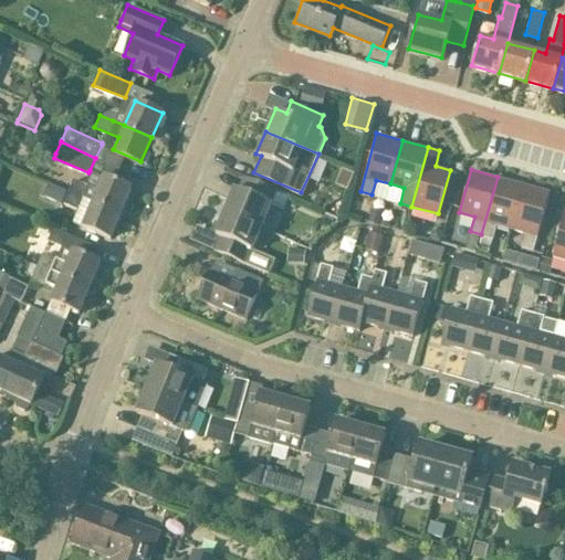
[(103,175),(92,200),(119,212),(131,187),(103,175)]
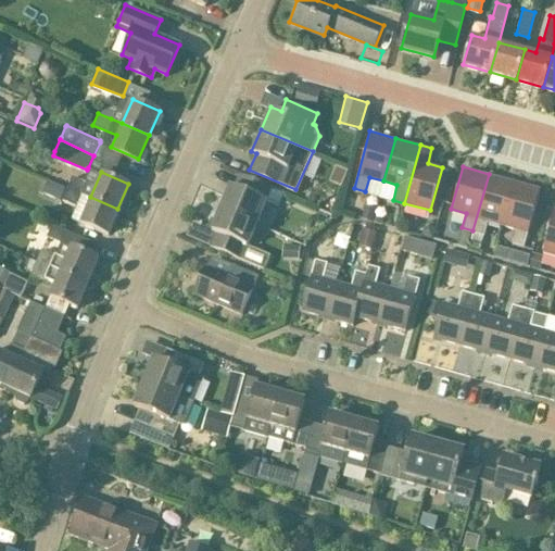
[(257,221),(266,199),(272,185),(239,172),(234,186),(229,184),(221,207),(255,220),(257,221)]
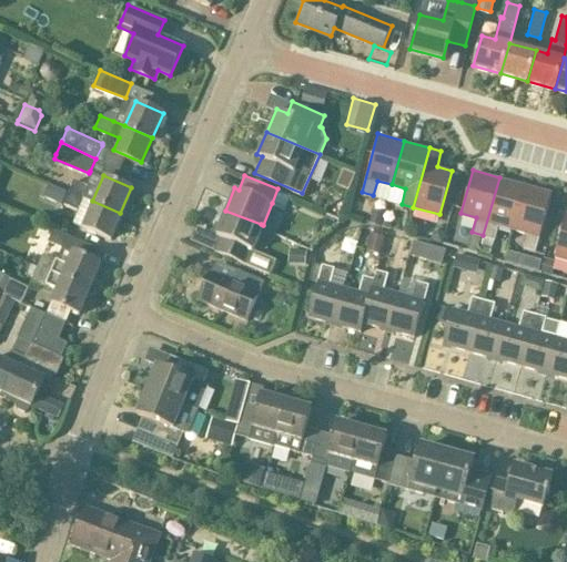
[(498,224),(513,227),(525,184),(499,177),(483,235),(479,248),(488,251),(493,237),(494,237),(498,224)]
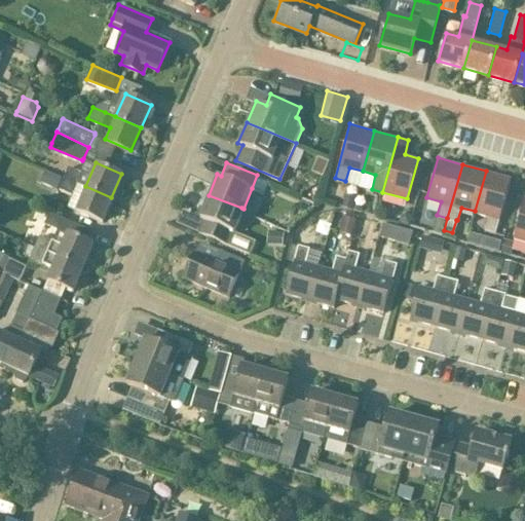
[(68,165),(64,177),(76,182),(80,171),(78,170),(68,165)]
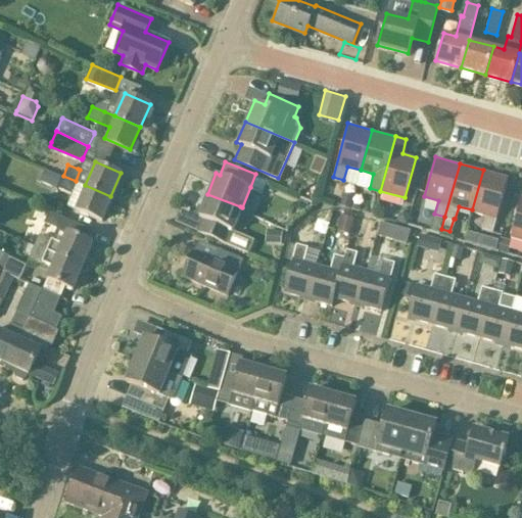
[(56,186),(61,174),(45,167),(40,179),(56,186)]
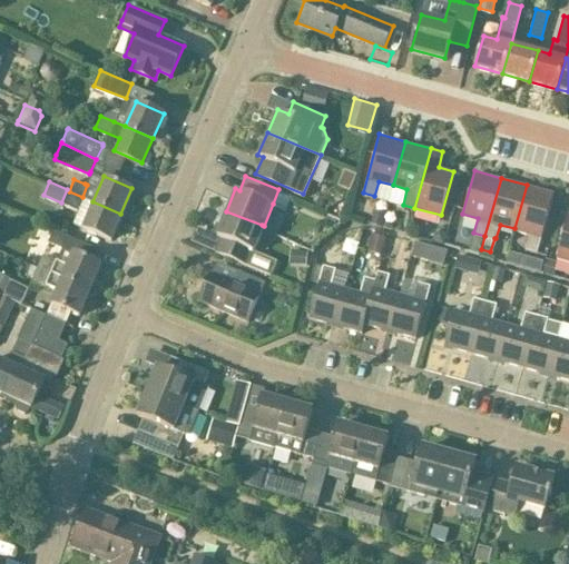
[(514,228),(529,233),(525,247),(537,250),(552,193),(527,185),(514,228)]
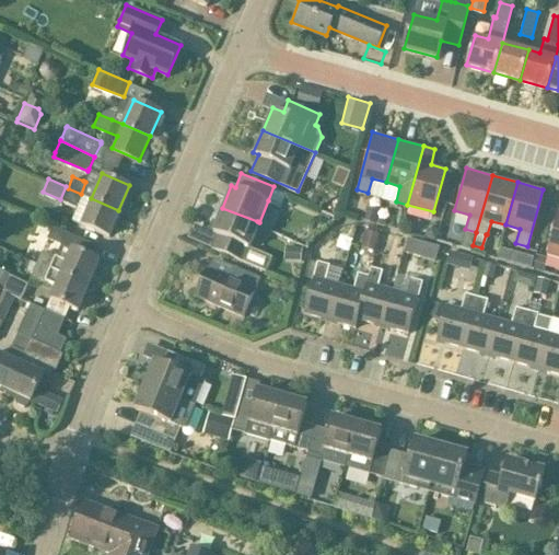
[(68,188),(62,200),(76,206),(81,194),(68,188)]
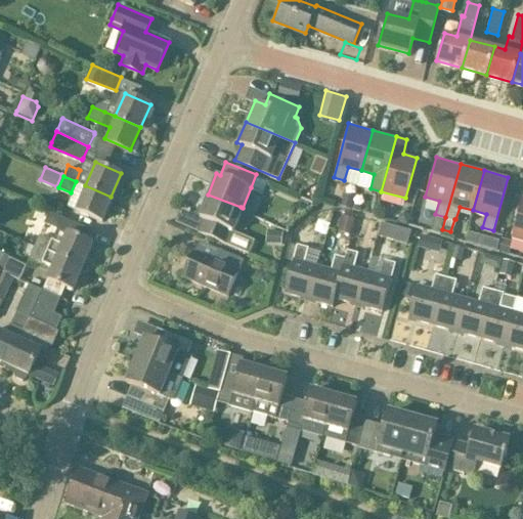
[(101,218),(111,197),(85,185),(76,207),(101,218)]
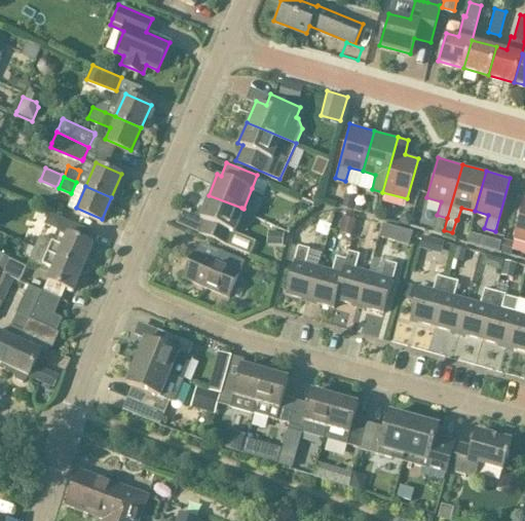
[(198,230),(228,244),(250,253),(255,239),(234,231),(244,209),(241,208),(209,195),(199,217),(203,218),(198,230)]
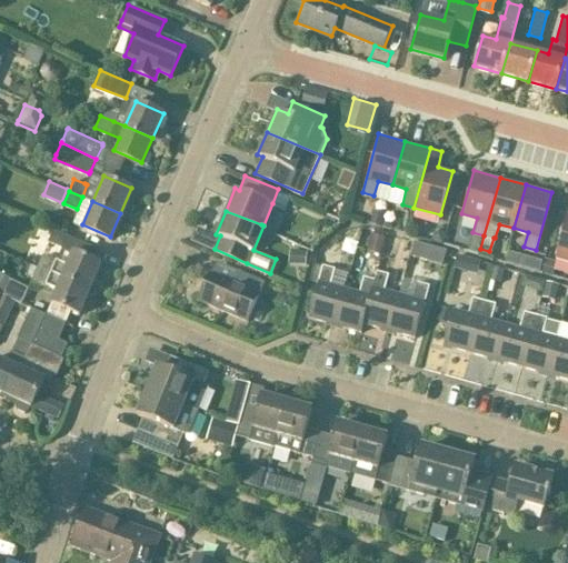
[(555,255),(567,259),(567,212),(555,255)]
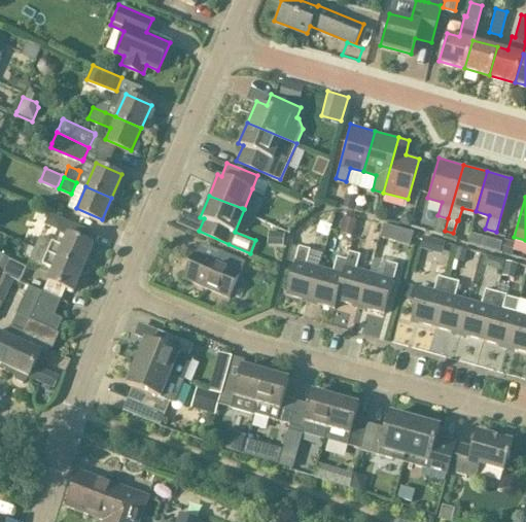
[(359,215),(355,229),(366,232),(370,218),(359,215)]
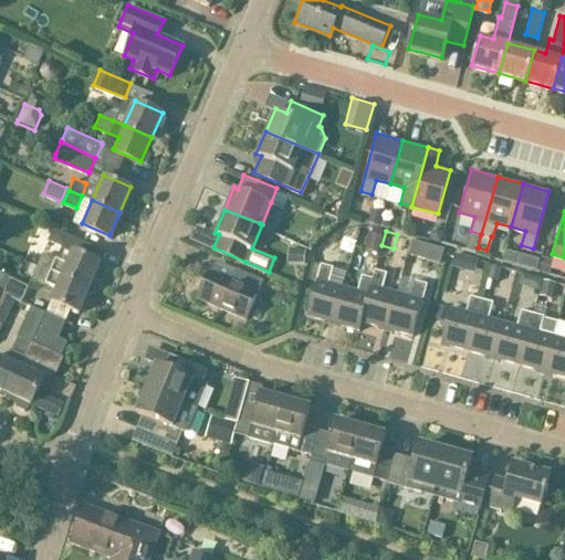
[(412,239),(409,253),(425,257),(429,243),(412,239)]
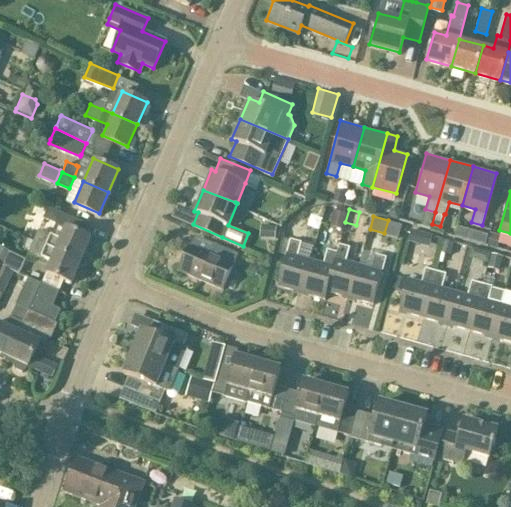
[(39,227),(34,238),(80,259),(90,237),(64,225),(59,236),(39,228),(39,227)]
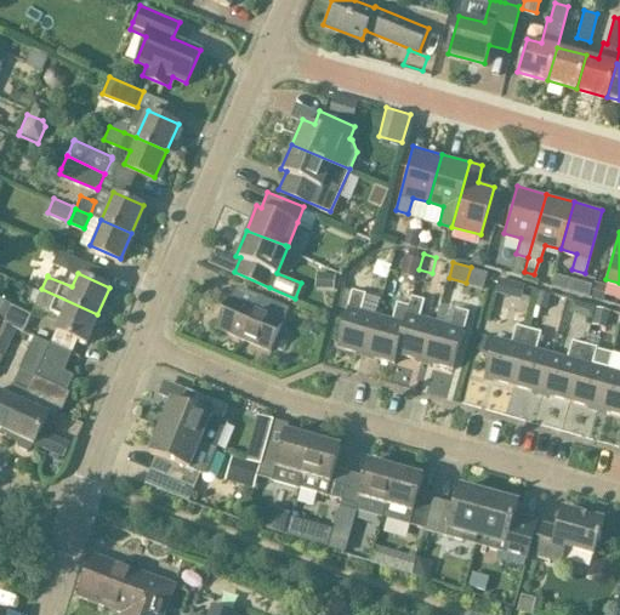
[(351,288),(346,306),(336,345),(365,353),(375,313),(360,309),(365,291),(351,288)]
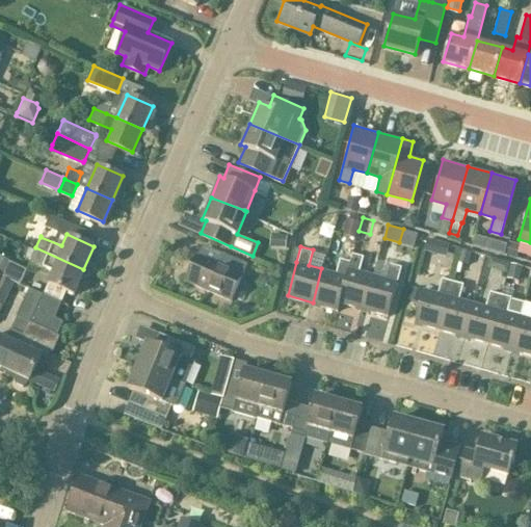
[(30,259),(52,268),(46,282),(73,293),(83,269),(35,247),(30,259)]
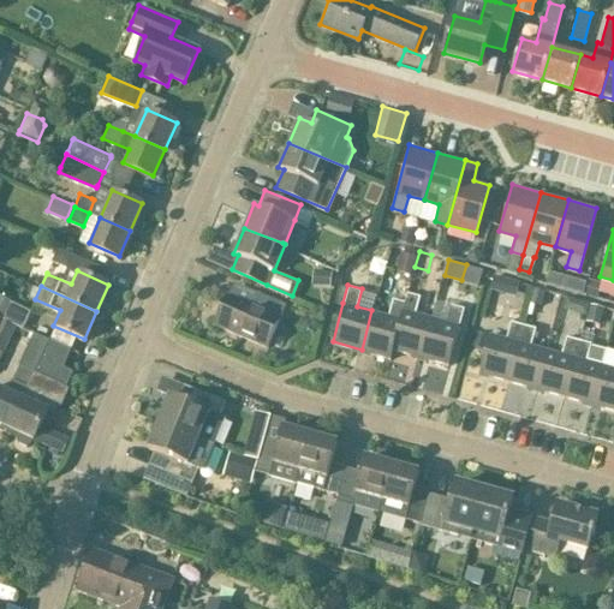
[(227,293),(214,323),(256,341),(268,346),(280,316),(286,302),(260,291),(254,304),(227,293)]
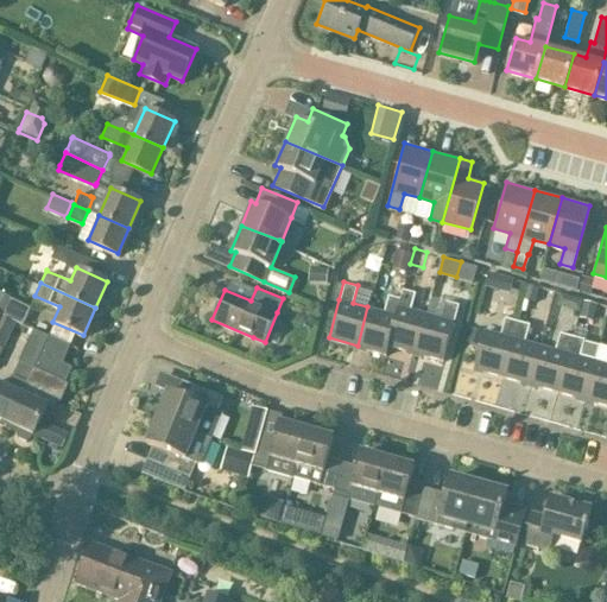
[(425,312),(411,309),(416,291),(403,287),(400,297),(389,343),(415,352),(425,312)]
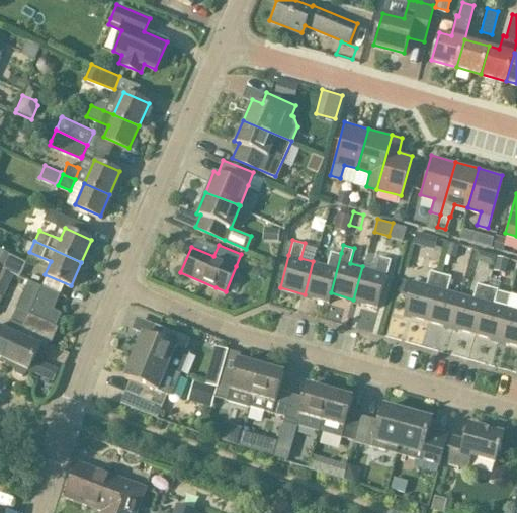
[(467,279),(488,284),(493,266),(506,269),(509,256),(476,248),(467,279)]
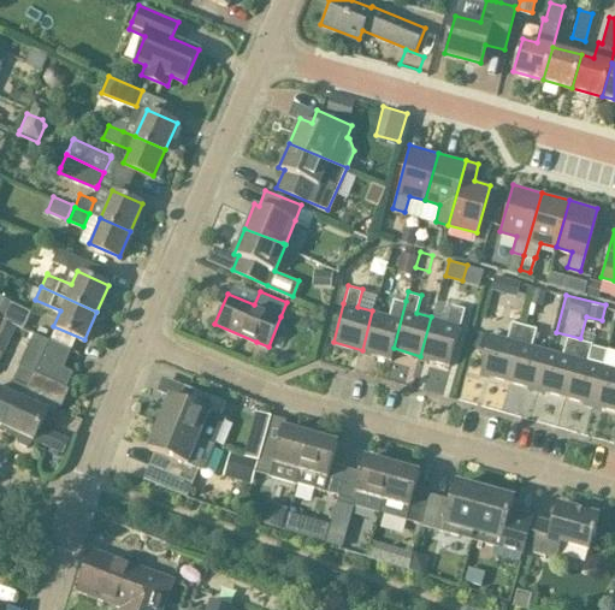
[(389,315),(372,311),(362,350),(391,357),(394,348),(406,301),(394,297),(389,315)]
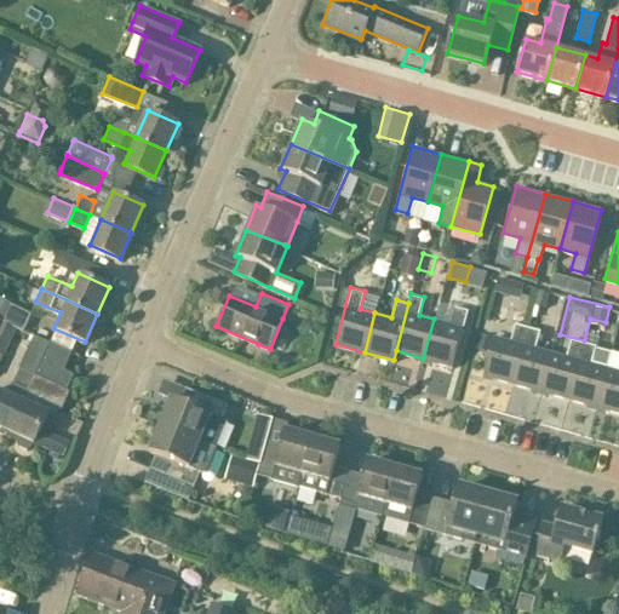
[(9,302),(1,319),(16,325),(23,328),(32,311),(9,302)]
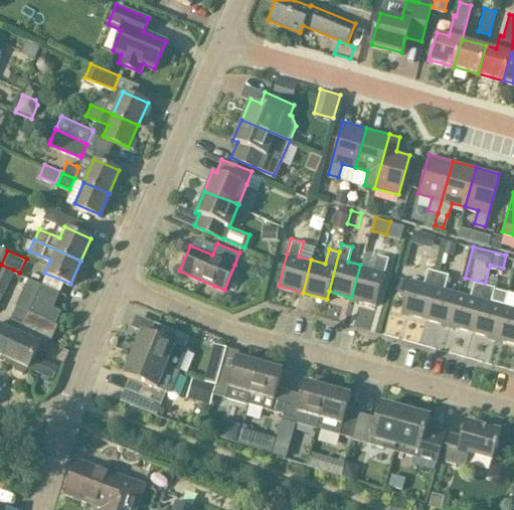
[(372,268),(360,265),(351,298),(375,304),(388,257),(376,253),(372,268)]
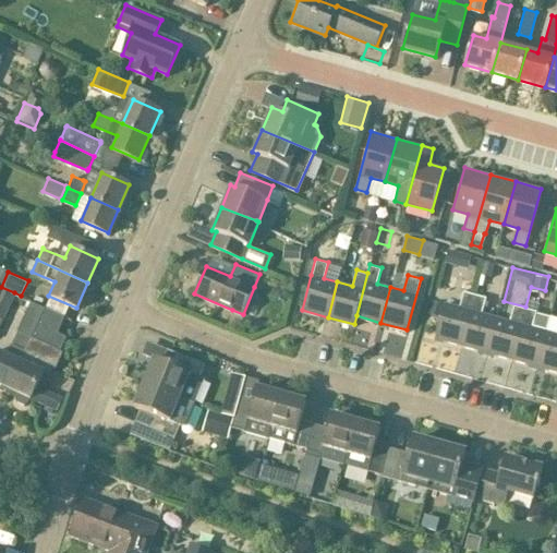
[(14,292),(1,287),(0,287),(0,317),(2,319),(14,292)]
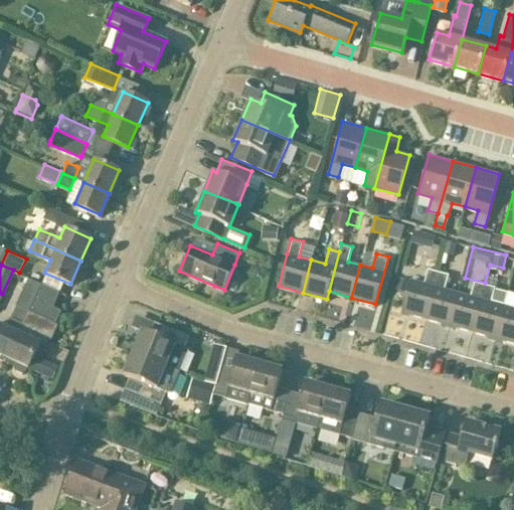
[(400,311),(424,317),(438,271),(429,268),(423,283),(409,279),(400,311)]
